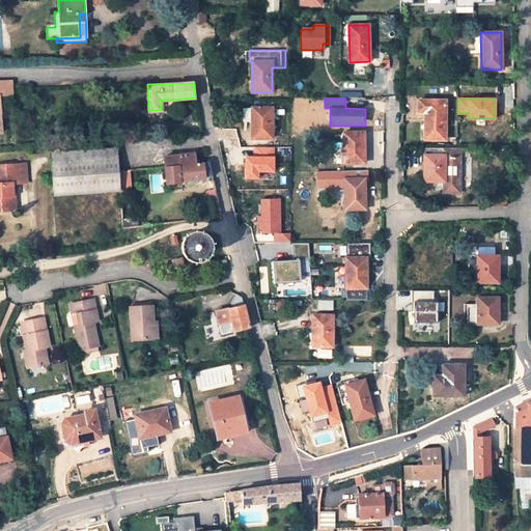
[(161,100),(161,110),(166,110),(173,105),(173,101),(172,100),(161,100)]
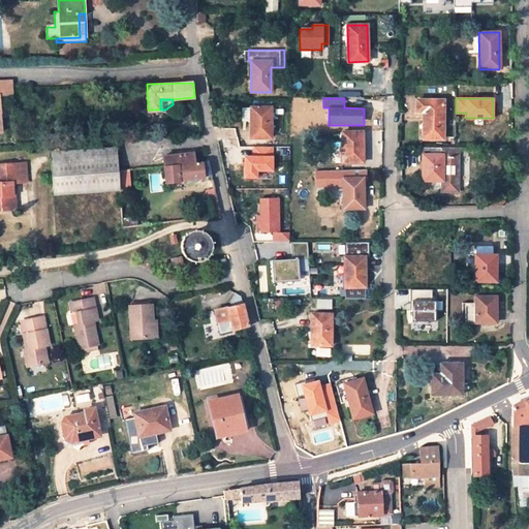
[(443,100),(417,100),(416,112),(424,112),(423,138),(443,139),(443,100)]
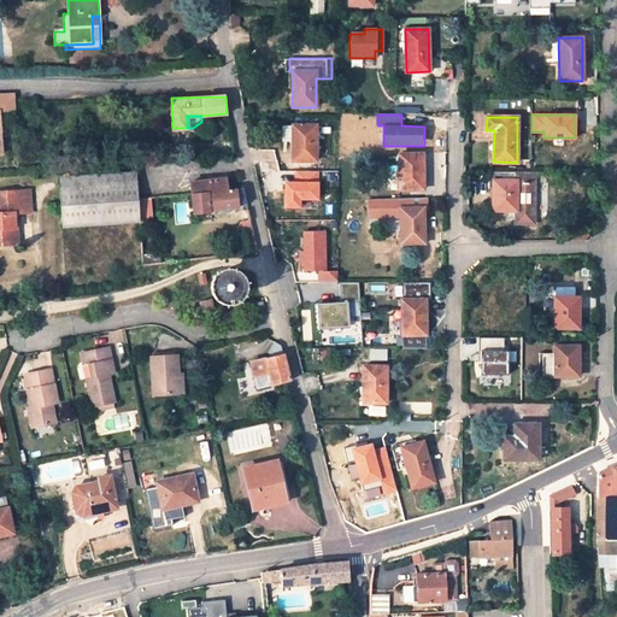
[(282,141),(292,141),(292,125),(282,125),(282,141)]
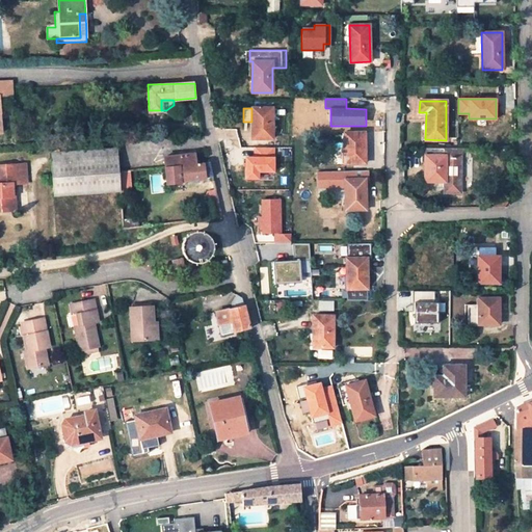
[(251,108),(251,122),(251,138),(272,139),(272,108),(251,108)]
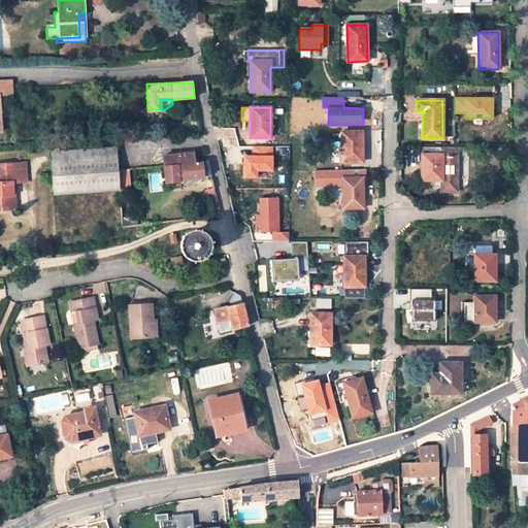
[(341,163),(362,163),(362,131),(341,132),(341,163)]
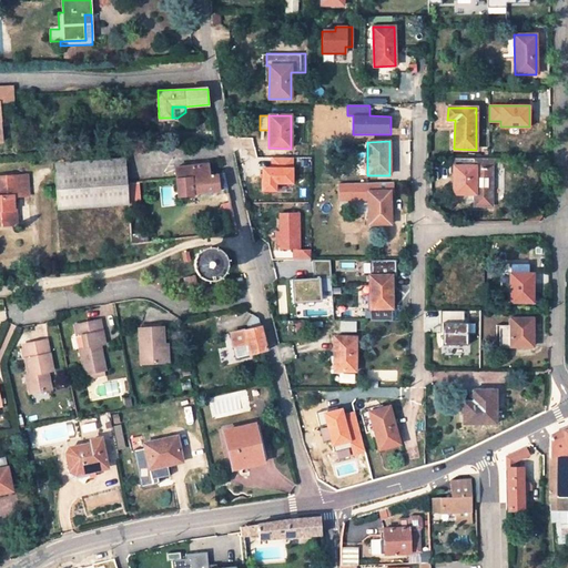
[(450,159),(450,173),(454,173),(454,166),(475,166),(475,159),(450,159)]
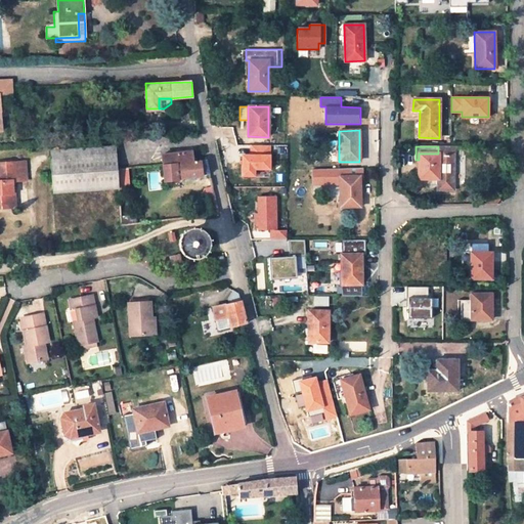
[(438,146),(438,154),(439,157),(442,157),(442,154),(455,154),(455,146),(438,146)]
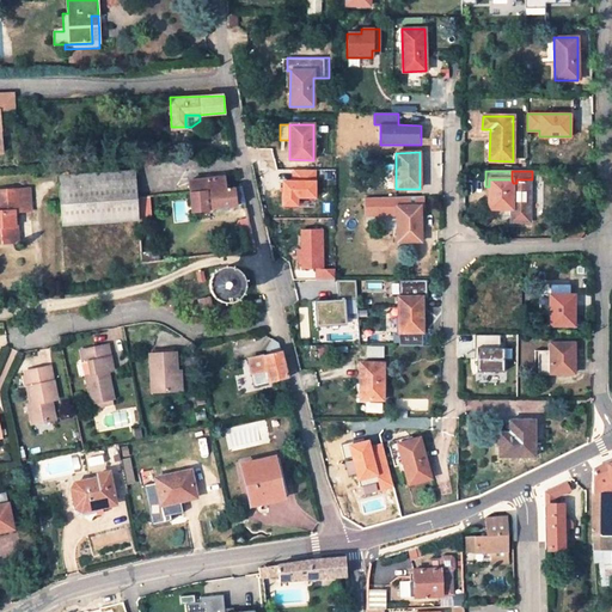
[(244,202),(240,185),(233,185),(233,189),(225,189),(224,177),(189,179),(190,191),(193,209),(207,208),(207,206),(244,202)]
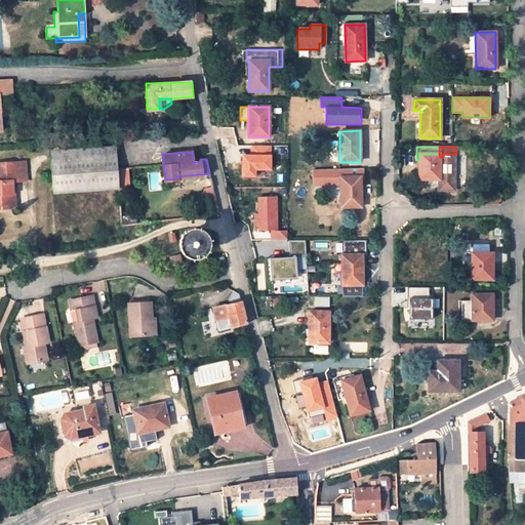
[(129,188),(127,168),(117,169),(116,153),(51,159),(54,195),(119,189),(129,188)]
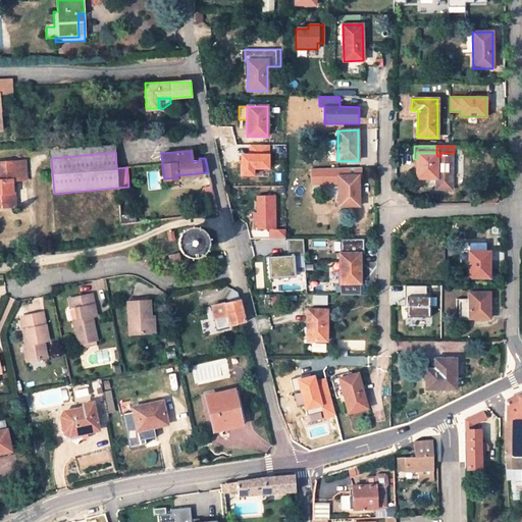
[(437,156),(436,153),(417,153),(417,159),(417,177),(429,178),(429,184),(439,184),(440,189),(454,189),(454,153),(440,153),(440,156),(437,156)]
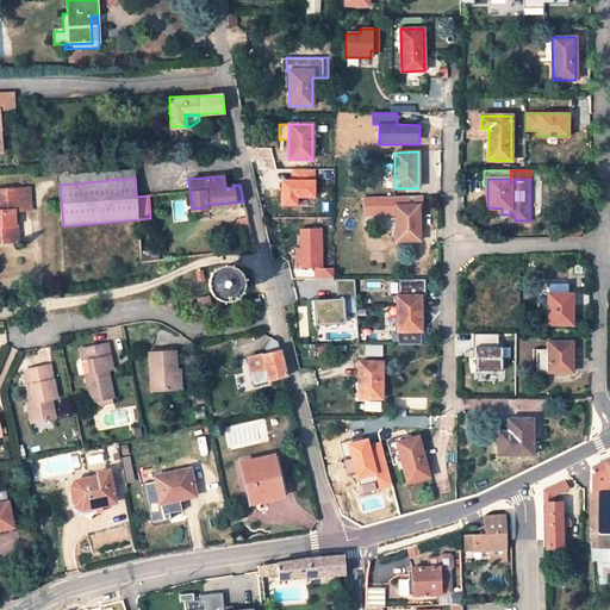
[(298,205),(298,198),(316,198),(316,180),(282,181),(282,205),(298,205)]
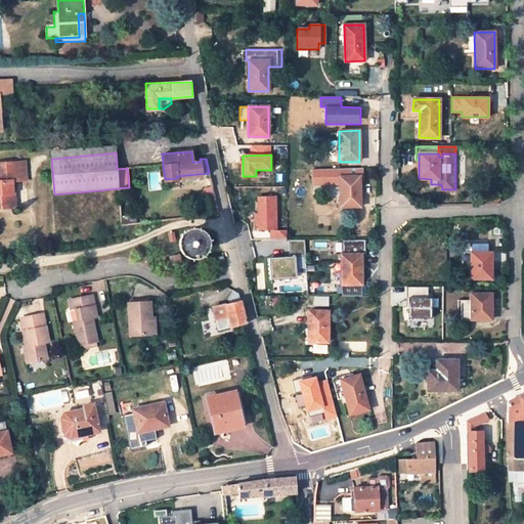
[(0,205),(4,205),(4,208),(13,207),(13,192),(11,193),(10,181),(12,181),(26,180),(25,162),(0,163),(0,205)]
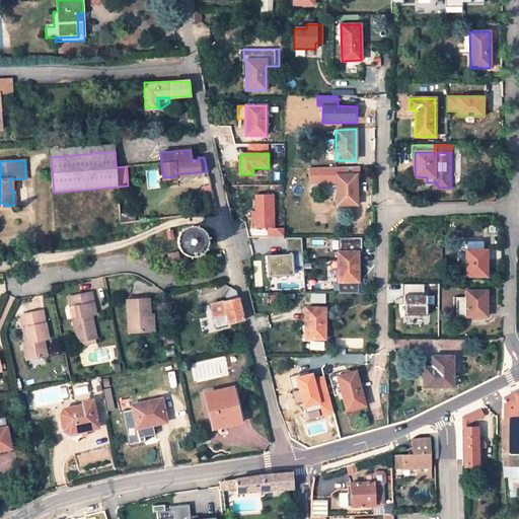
[(356,174),(337,174),(337,176),(326,176),(327,199),(337,199),(337,205),(357,204),(356,174)]
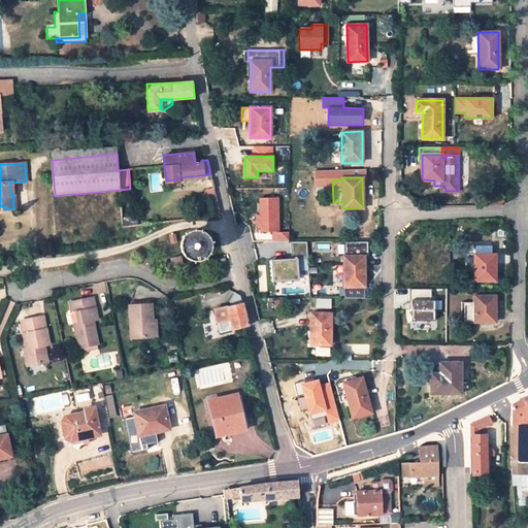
[(208,216),(220,213),(215,192),(213,186),(205,188),(202,192),(206,216),(208,216)]
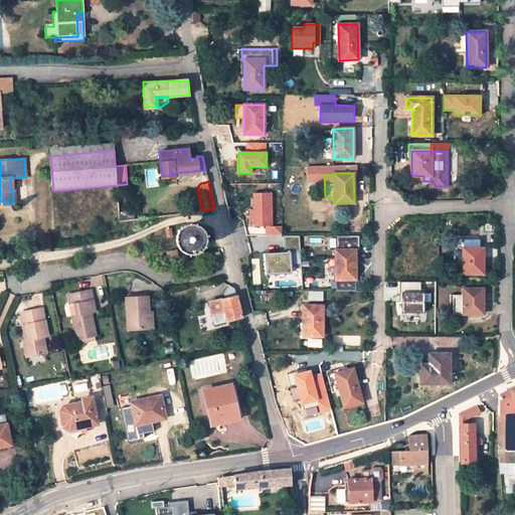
[(252,193),(252,226),(264,226),(264,235),(282,235),(282,226),(271,226),(271,194),(252,193)]
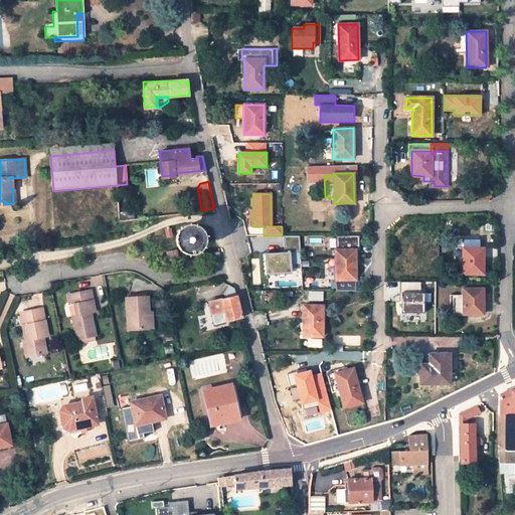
[(119,223),(134,221),(133,213),(119,215),(119,223)]
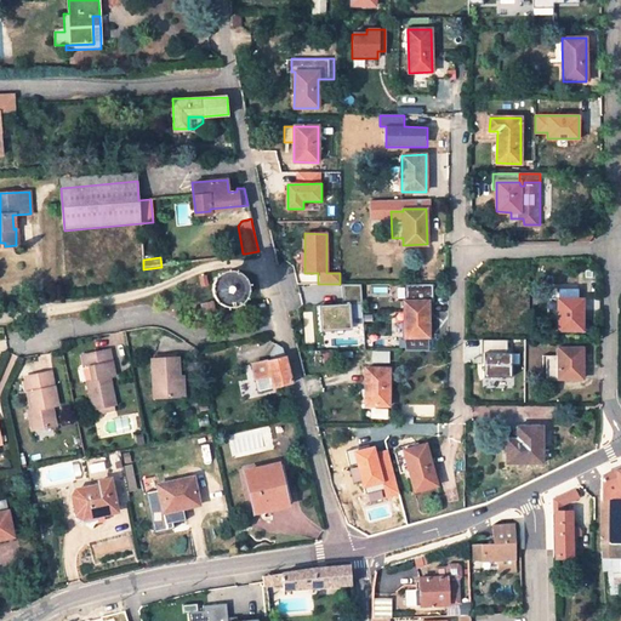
[(228,269),(224,269),(221,271),(217,272),(215,274),(212,277),(210,280),(209,283),(208,286),(208,290),(209,294),(210,297),(212,300),(215,303),(217,305),(221,306),(224,307),(228,307),(232,307),(235,306),(238,303),(240,301),(243,298),(245,295),(245,291),(246,288),(245,284),(244,281),(243,278),(240,275),(238,273),(234,271),(231,269),(228,269)]
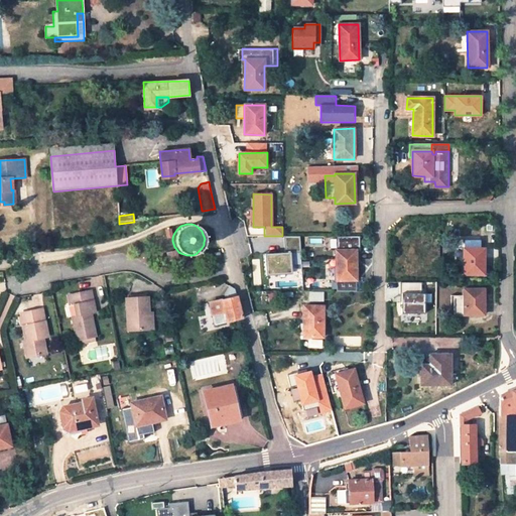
[(281,252),(281,255),(265,255),(266,277),(291,276),(290,252),(301,252),(300,236),(284,236),(285,252),(281,252)]
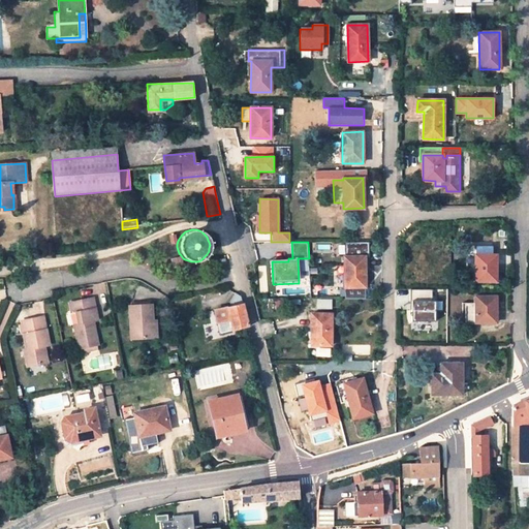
[(344,242),(344,257),(362,256),(362,242),(344,242)]
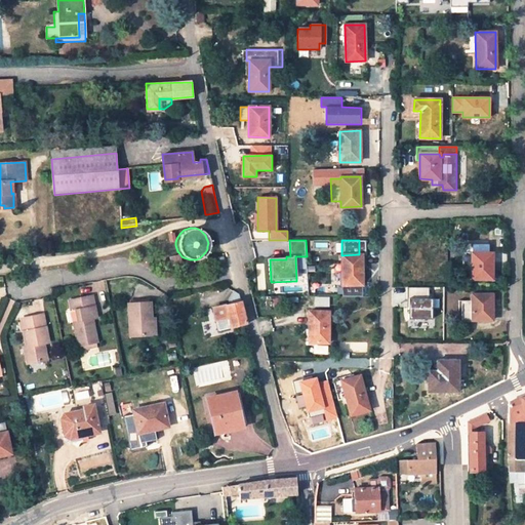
[(488,244),(462,245),(462,265),(472,265),(472,279),(492,279),(492,252),(488,253),(488,244)]
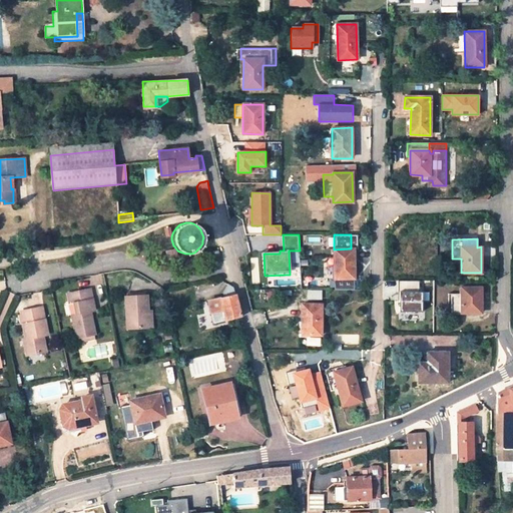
[(351,248),(334,249),(335,266),(332,265),(332,279),(354,278),(354,248),(351,248)]
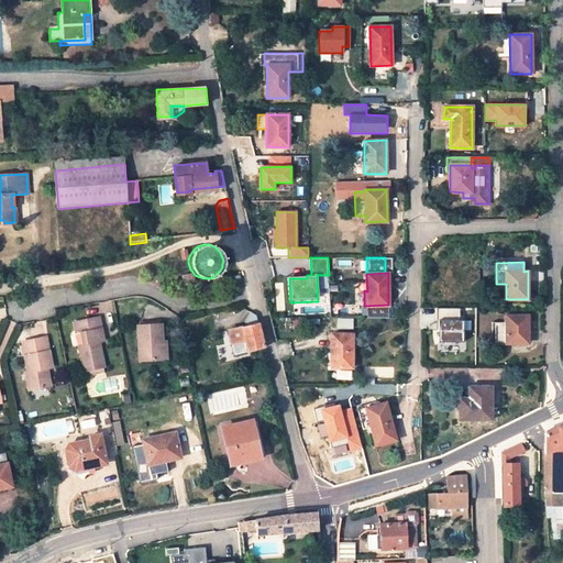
[(528,316),(506,316),(506,321),(495,321),(495,345),(506,344),(506,343),(527,343),(528,316)]
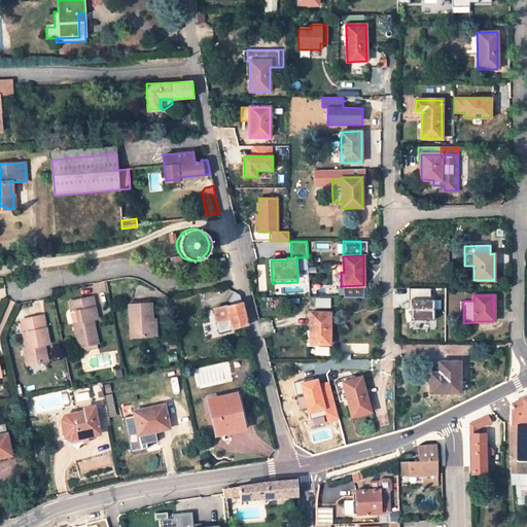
[(93,297),(69,302),(71,313),(76,312),(78,323),(73,324),(78,348),(97,345),(93,320),(97,319),(93,297)]
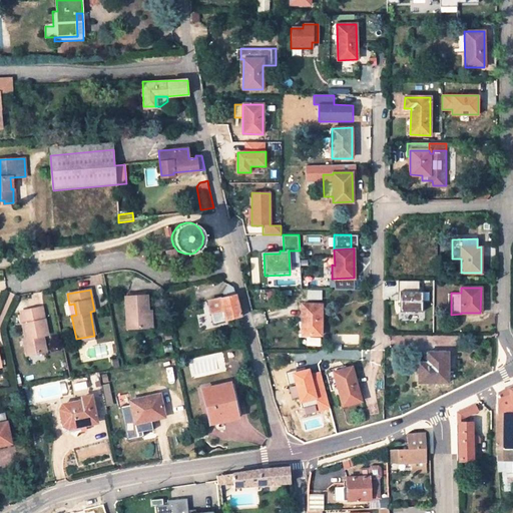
[(423,312),(422,293),(401,293),(401,312),(423,312)]
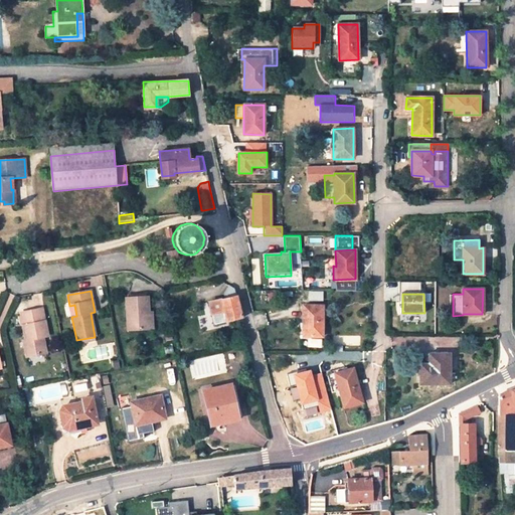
[(226,322),(241,319),(237,298),(236,296),(221,299),(226,322)]
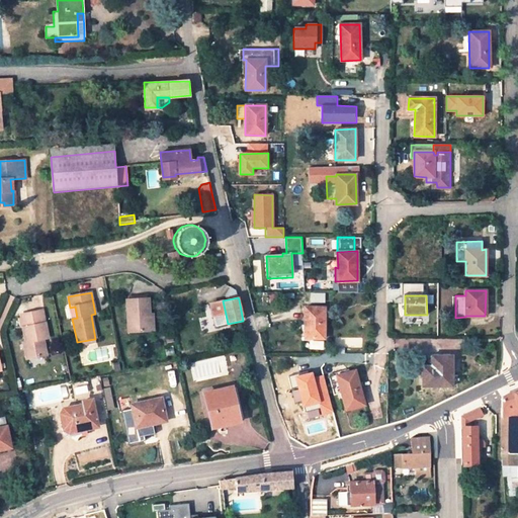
[(128,333),(146,332),(146,316),(147,316),(146,299),(126,300),(128,333)]
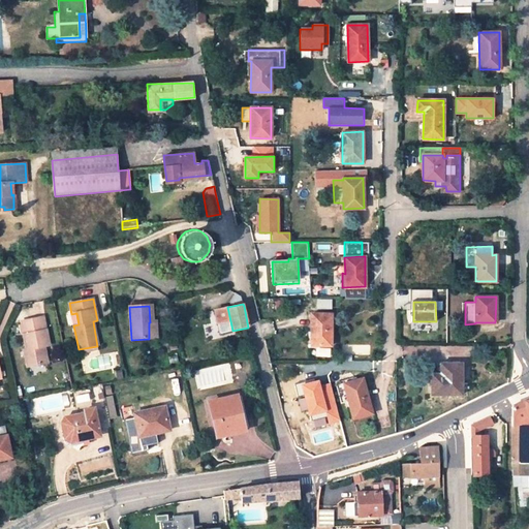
[(227,307),(214,310),(219,334),(232,331),(227,307)]
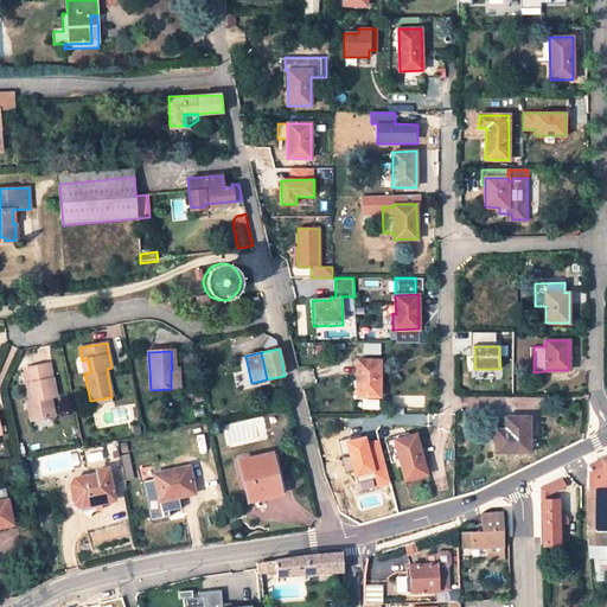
[(379,397),(379,360),(357,360),(357,397),(379,397)]
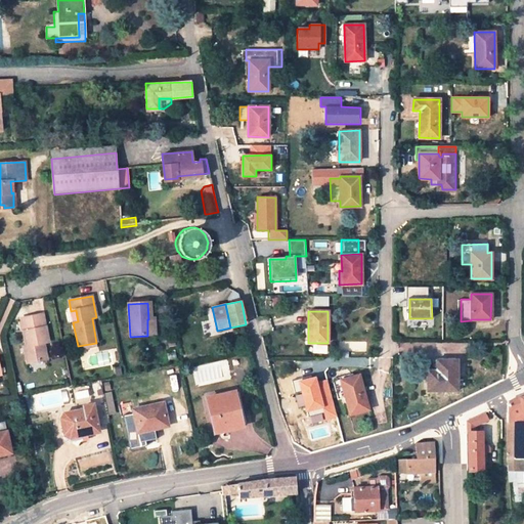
[(49,341),(44,313),(24,316),(22,320),(27,345),(25,345),(28,361),(47,357),(44,342),(49,341)]
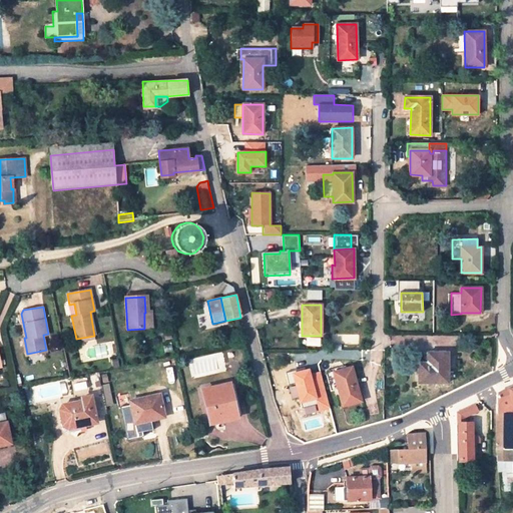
[(447,353),(427,353),(427,363),(419,362),(419,383),(447,383),(447,353)]
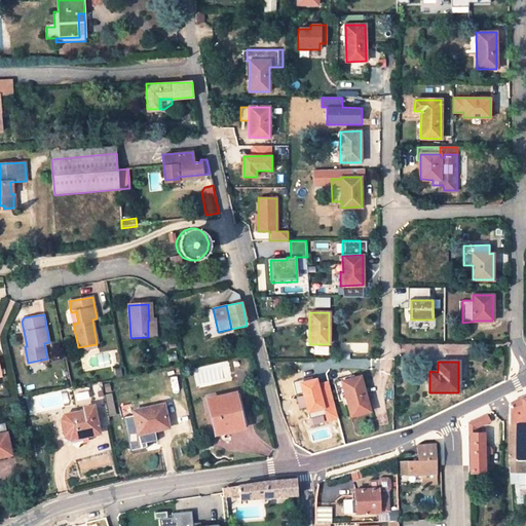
[(370,411),(361,376),(341,381),(351,416),(370,411)]
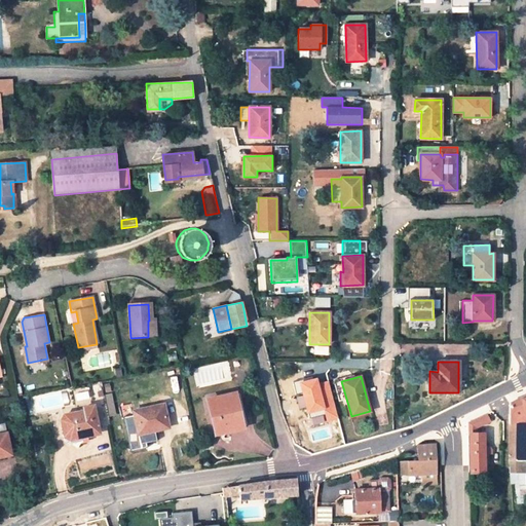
[(308,413),(324,409),(328,421),(338,419),(328,381),(320,384),(317,378),(300,383),(308,413)]
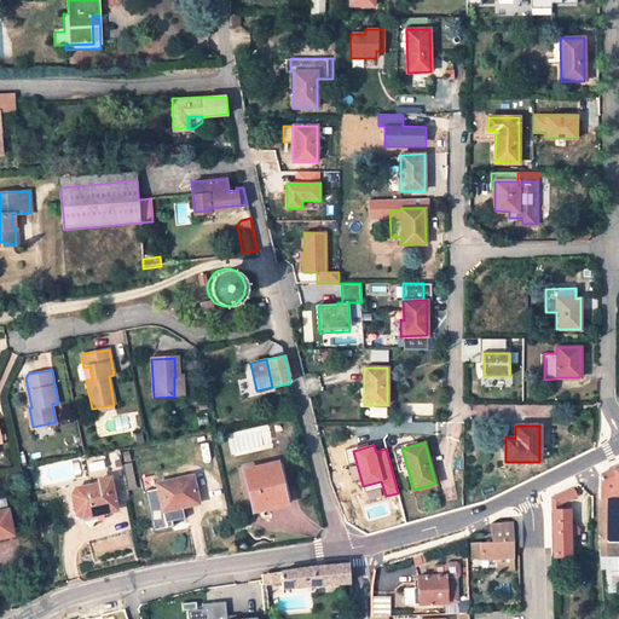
[(399,449),(393,451),(399,469),(405,467),(399,449)]
